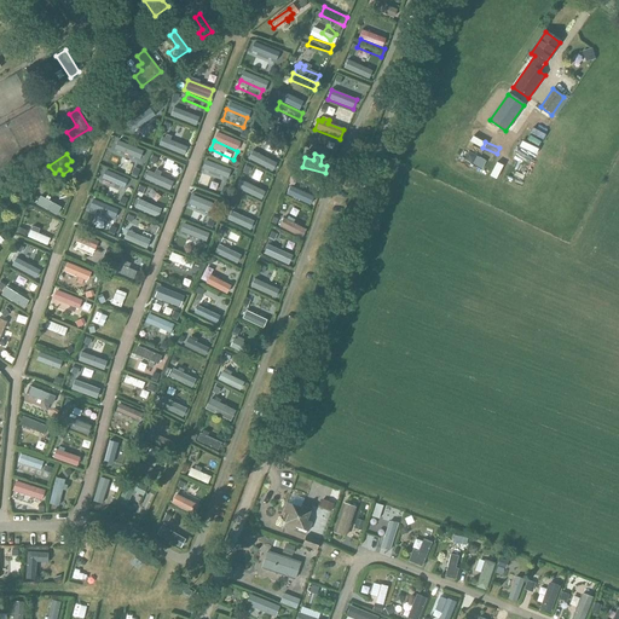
[(289,197),(285,203),(306,213),(308,206),(289,197)]
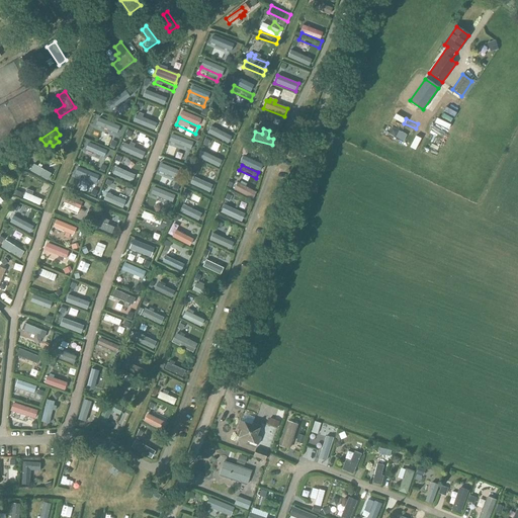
[(46,186),(49,180),(33,173),(30,179),(46,186)]
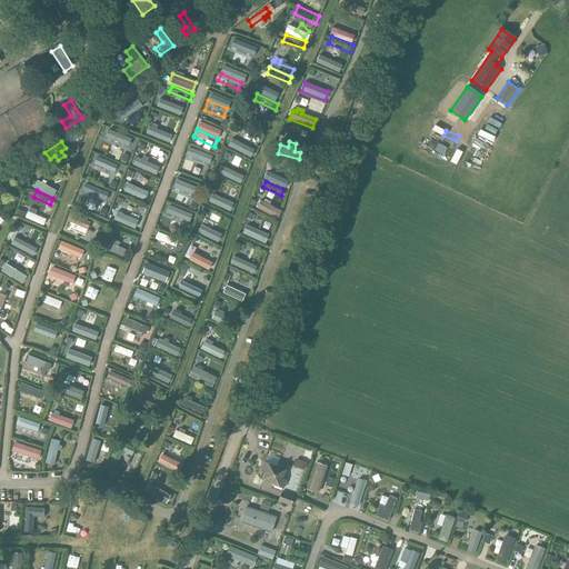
[(79,199),(98,205),(99,197),(80,192),(79,199)]
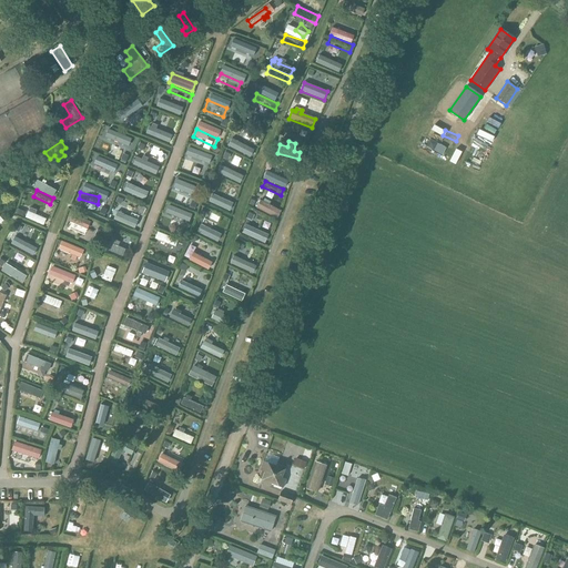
[(261,201),(256,208),(276,219),(281,212),(269,205),(270,203),(264,200),(263,202),(261,201)]
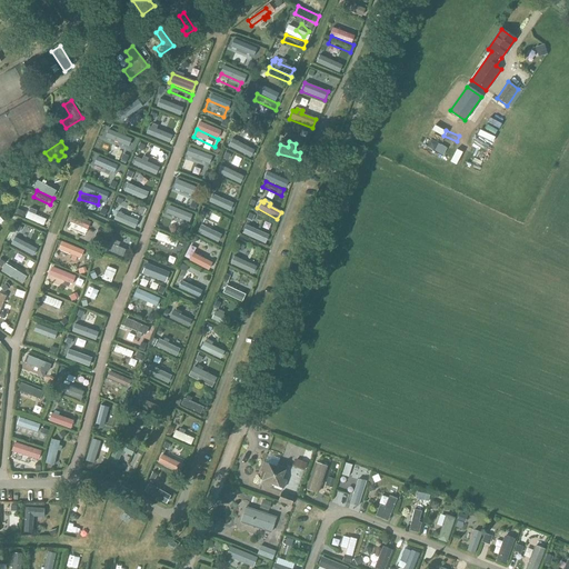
[(30,208),(29,212),(28,211),(26,218),(43,226),(46,219),(35,215),(37,211),(30,208)]
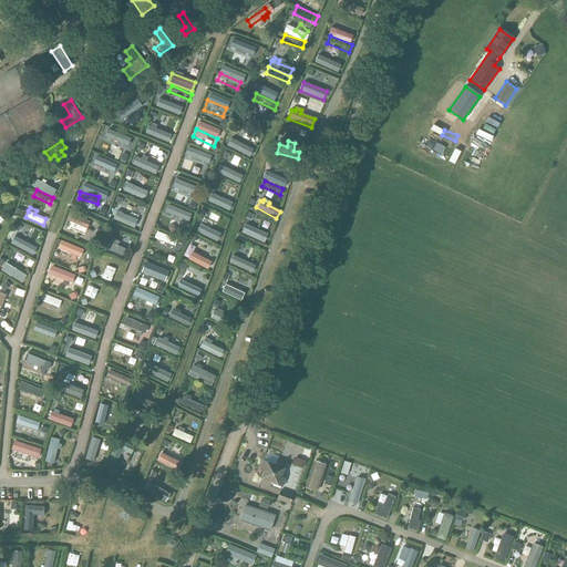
[(88,237),(91,228),(70,220),(65,234),(75,237),(76,233),(88,237)]
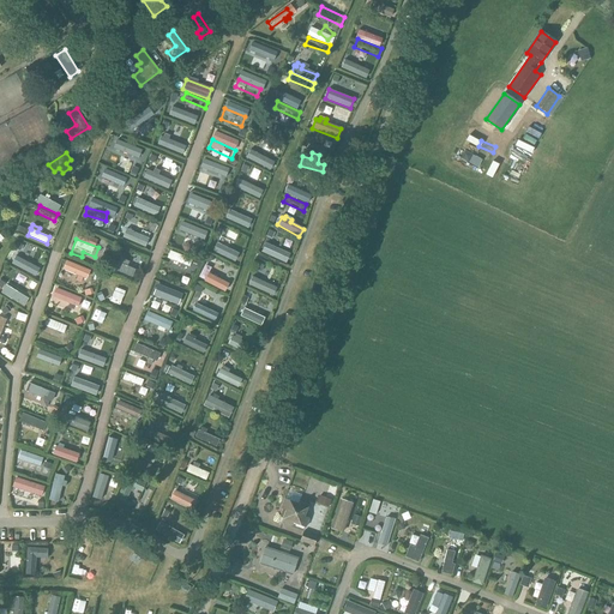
[(286,263),(290,254),(274,247),(275,244),(268,241),(266,244),(265,242),(262,252),(286,263)]
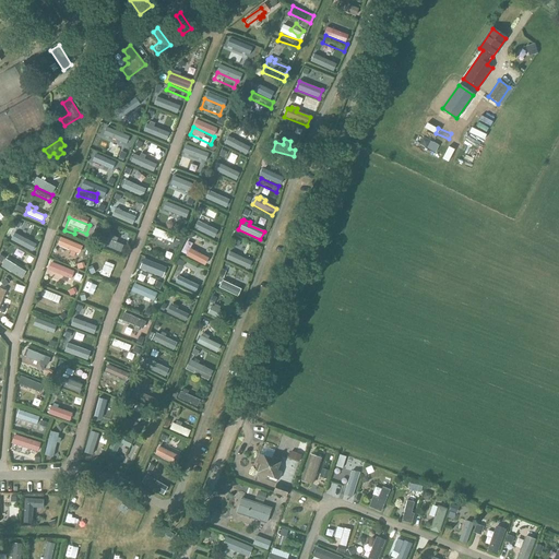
[(104,238),(100,245),(120,252),(123,246),(116,242),(117,239),(111,236),(109,240),(104,238)]
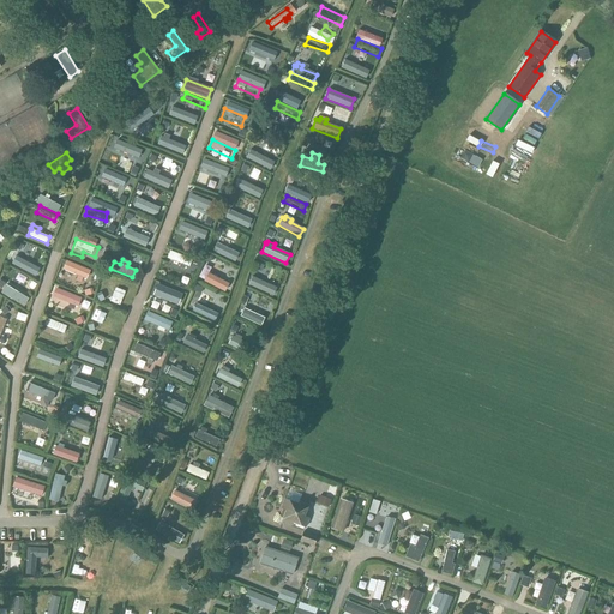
[(166,259),(164,268),(187,274),(190,265),(166,259)]
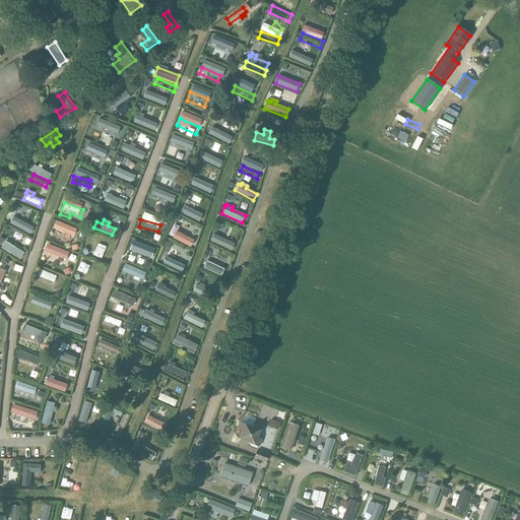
[(76,230),(57,221),(54,229),(66,234),(64,237),(69,239),(70,235),(73,236),(76,230)]
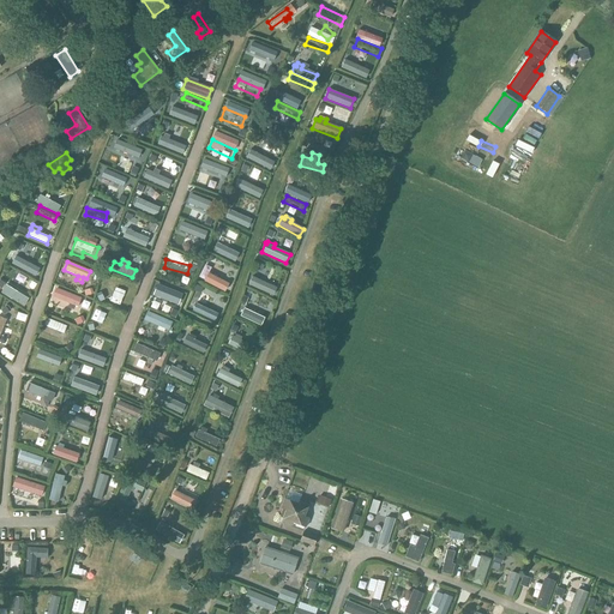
[(258,280),(254,277),(253,281),(248,278),(246,283),(275,298),(278,289),(264,282),(265,278),(259,276),(258,280)]
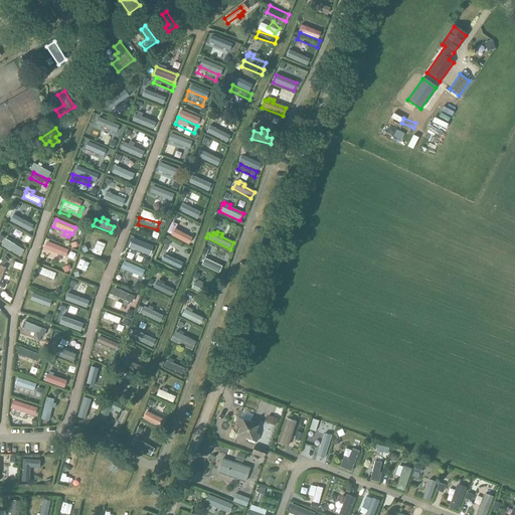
[(171,235),(168,242),(186,250),(190,244),(171,235)]
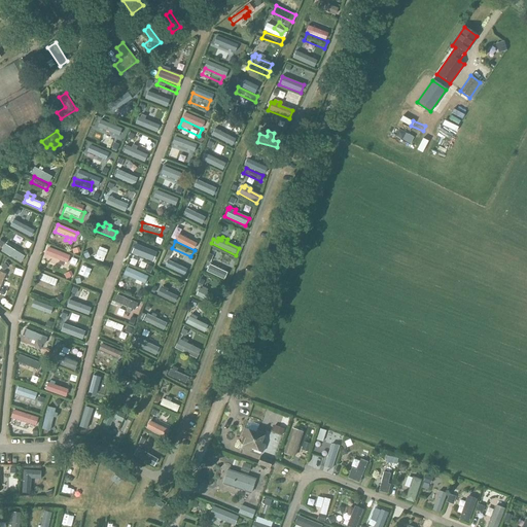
[(160,257),(172,265),(177,254),(165,248),(160,257)]
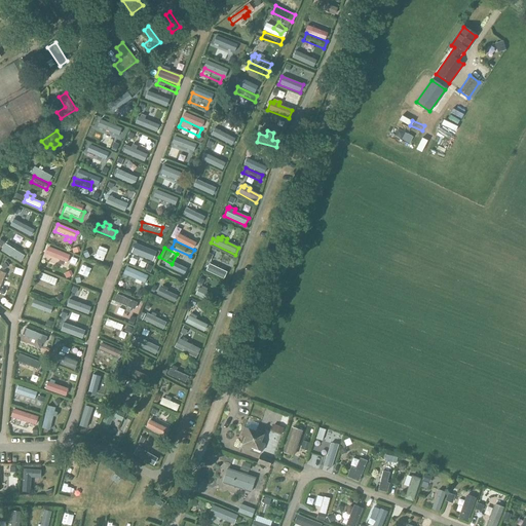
[(5,249),(0,255),(0,257),(19,272),(25,263),(5,249)]
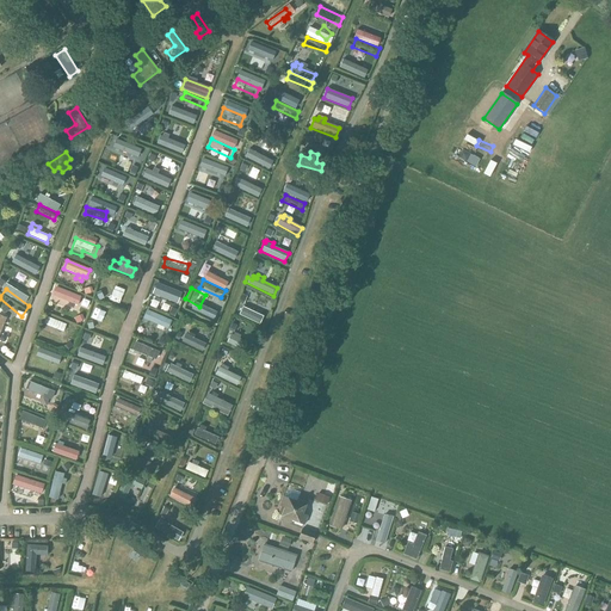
[(72,313),(72,312),(81,314),(85,304),(54,295),(50,307),(72,313)]
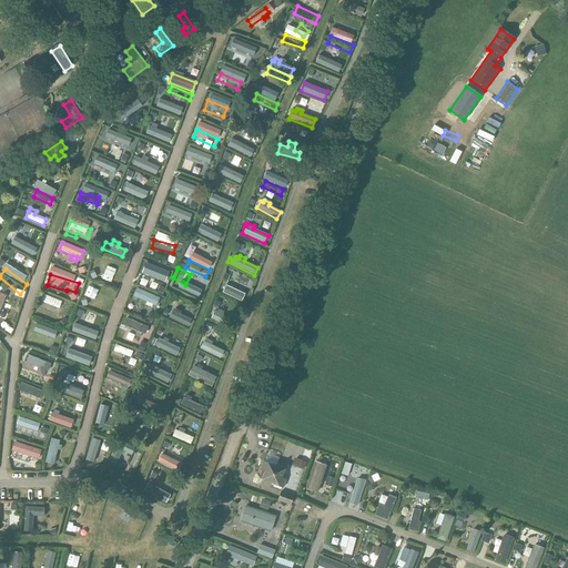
[(178,288),(174,295),(195,303),(198,296),(178,288)]
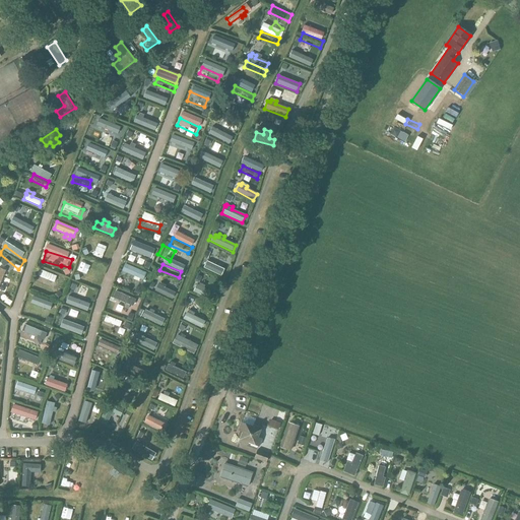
[(138,285),(141,279),(122,271),(120,277),(138,285)]
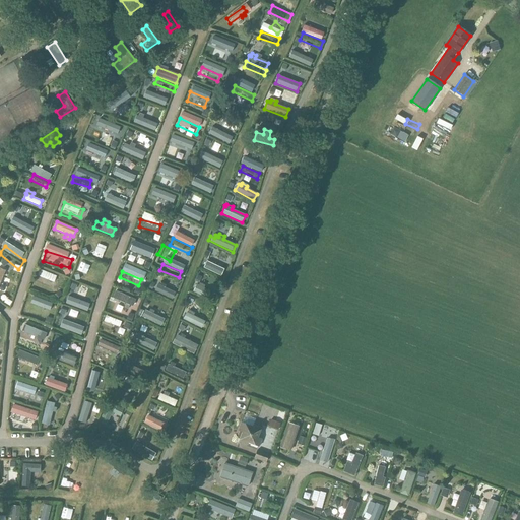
[(52,289),(55,282),(38,276),(35,283),(52,289)]
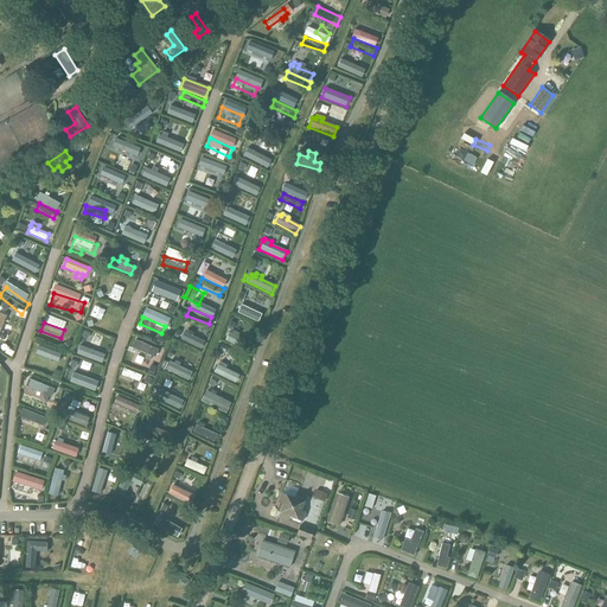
[(185,332),(181,339),(200,349),(204,342),(192,336),(193,333),(187,331),(186,333),(185,332)]
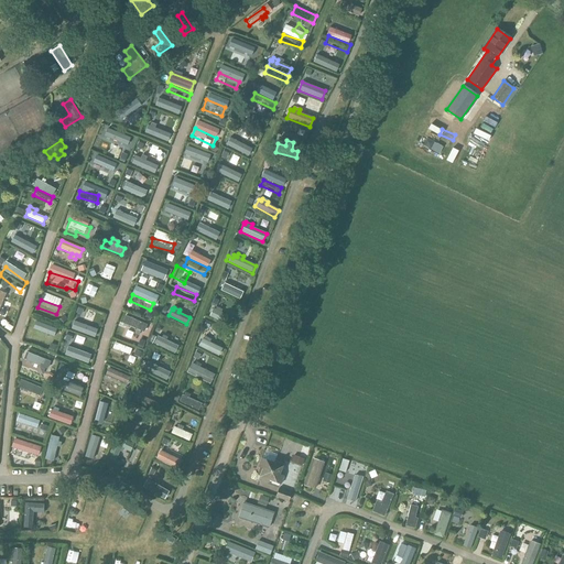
[(158,337),(154,344),(174,354),(177,347),(166,340),(167,338),(163,336),(162,338),(158,337)]
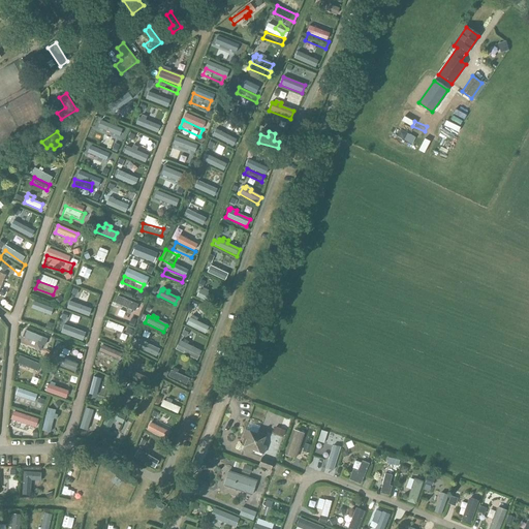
[(205,334),(208,327),(190,318),(186,324),(205,334)]
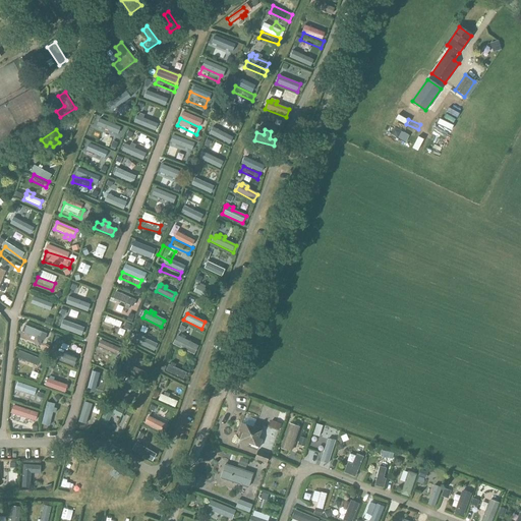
[(117,334),(119,329),(103,323),(101,329),(117,334)]
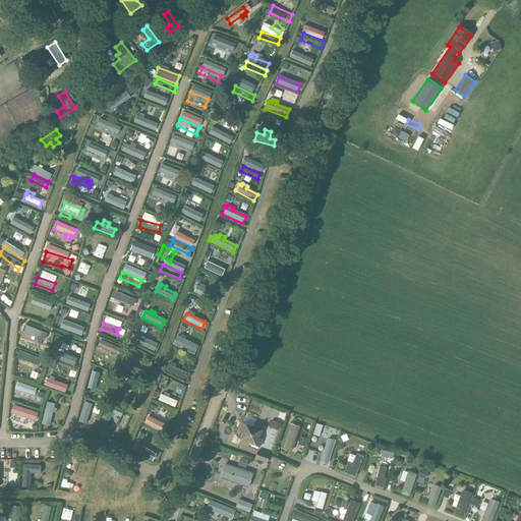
[(136,334),(132,341),(154,351),(157,344),(143,338),(143,336),(139,334),(138,335),(136,334)]
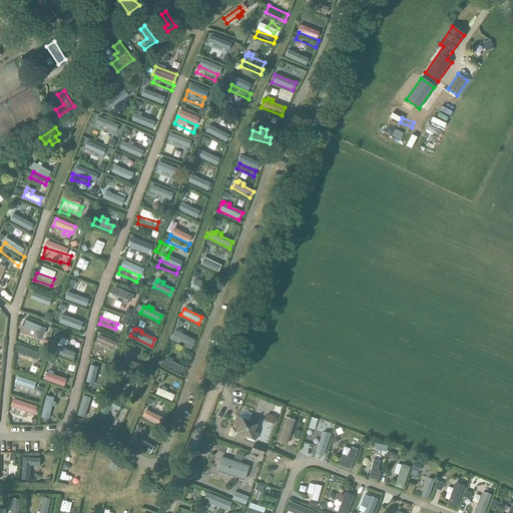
[(186,355),(189,350),(173,342),(170,347),(186,355)]
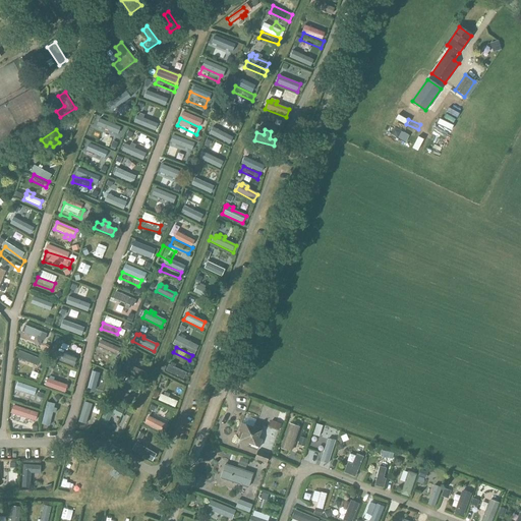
[(54,350),(51,358),(73,366),(76,359),(54,350)]
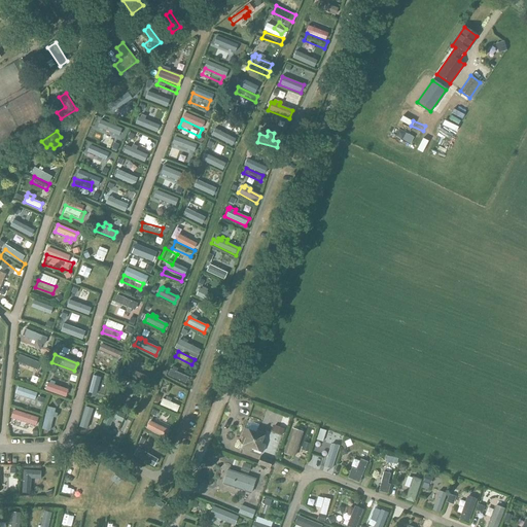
[(171,370),(168,376),(185,384),(188,378),(176,373),(177,369),(174,367),(172,371),(171,370)]
